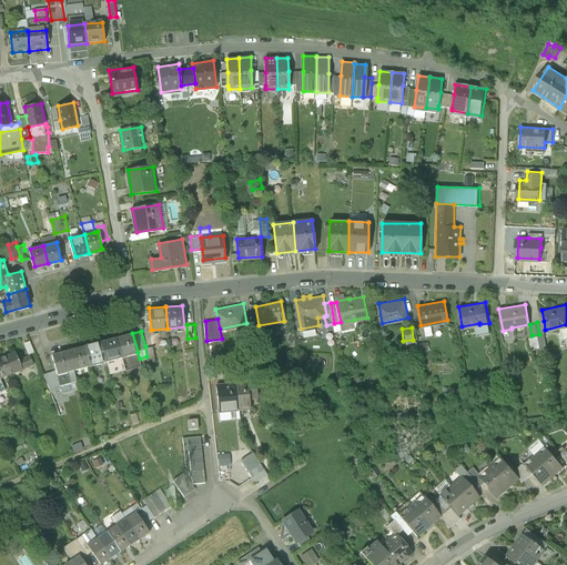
[(132,333),(117,336),(122,356),(138,352),(132,333)]
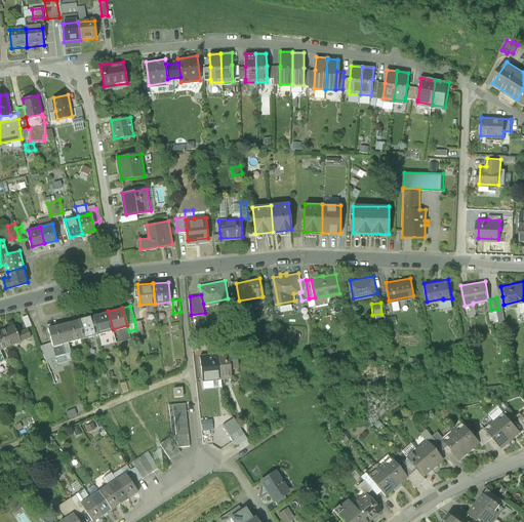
[(499,318),(498,309),(491,310),(492,319),(499,318)]
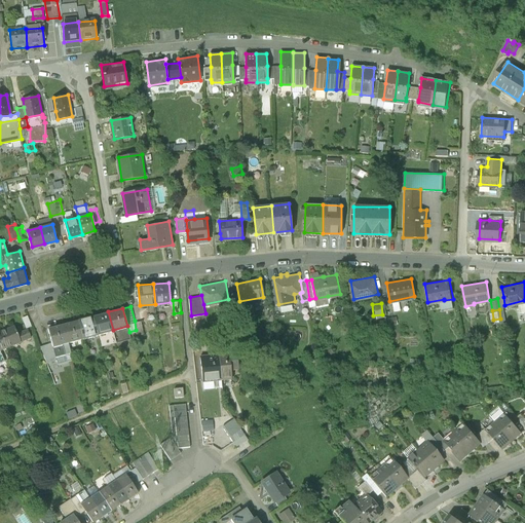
[(98,334),(113,330),(108,311),(92,315),(98,334)]
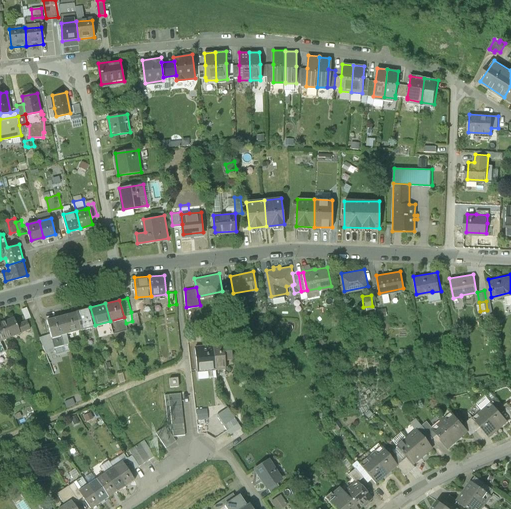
[(80,329),(95,325),(90,307),(76,311),(80,329)]
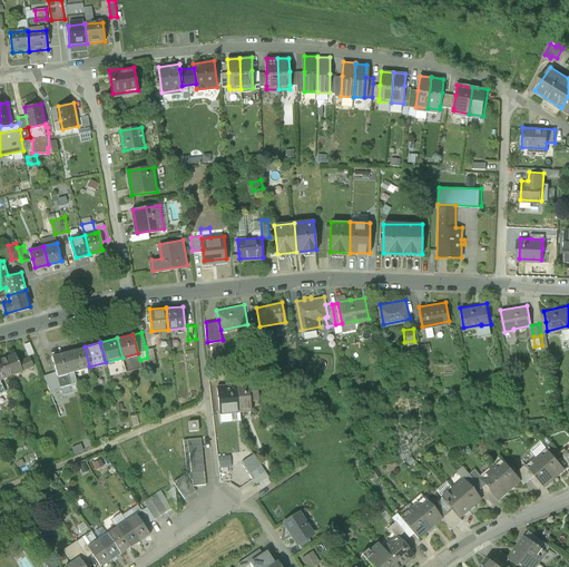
[(85,346),(68,351),(74,370),(89,367),(85,346)]
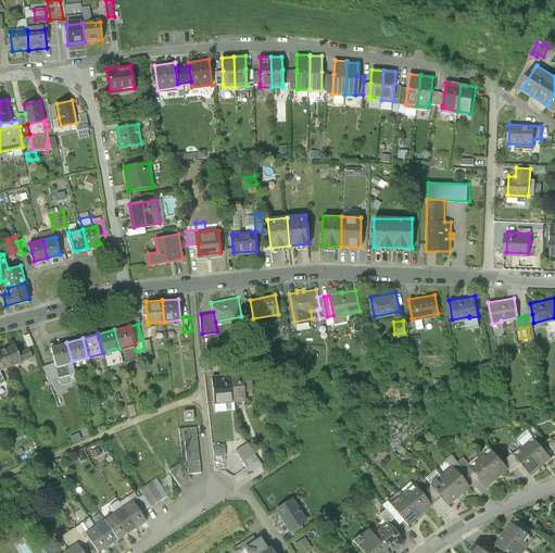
[(150,338),(142,339),(143,349),(144,353),(152,351),(150,338)]
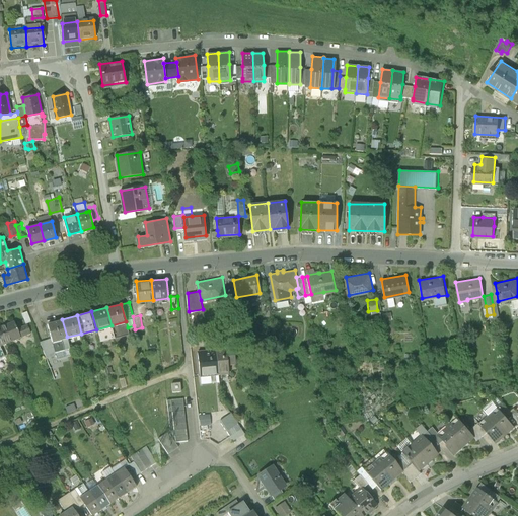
[(52,341),(67,337),(62,319),(48,323),(51,337),(52,341)]
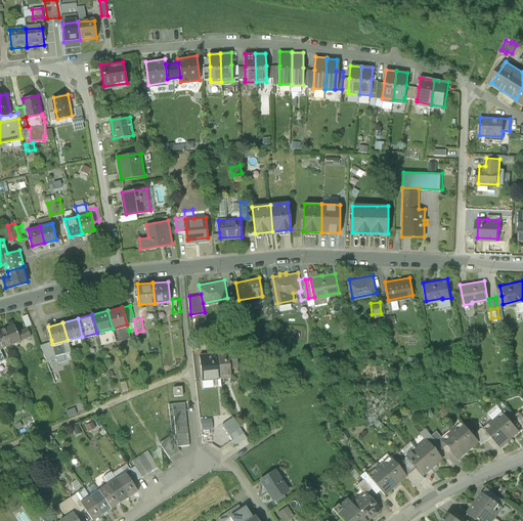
[(6,345),(20,340),(17,331),(14,323),(0,330),(6,345)]
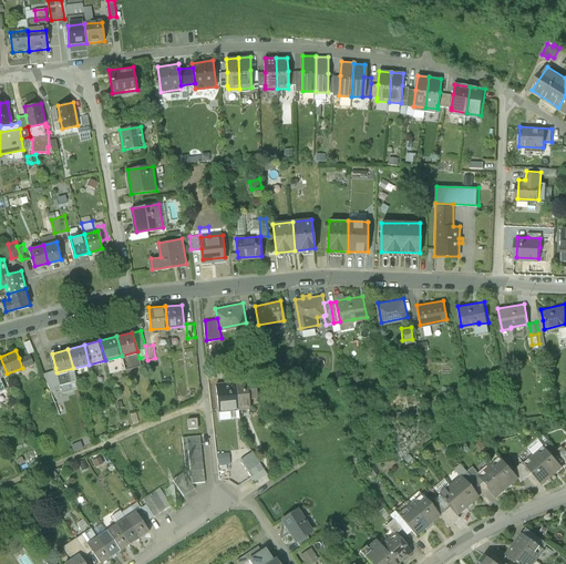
[(140,358),(137,351),(122,356),(125,369),(141,365),(140,358)]
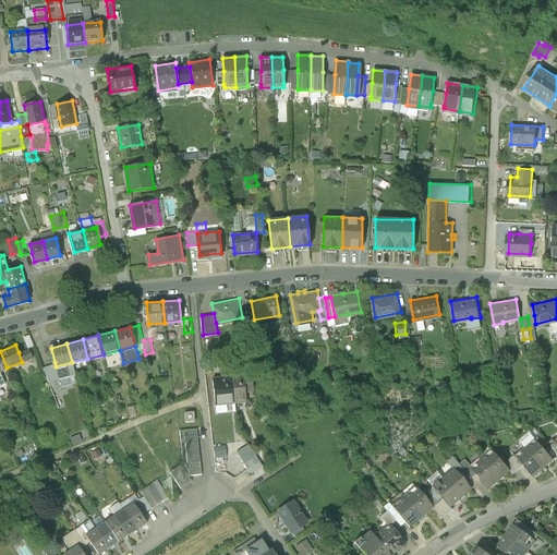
[(28,349),(19,352),(22,362),(33,358),(28,349)]
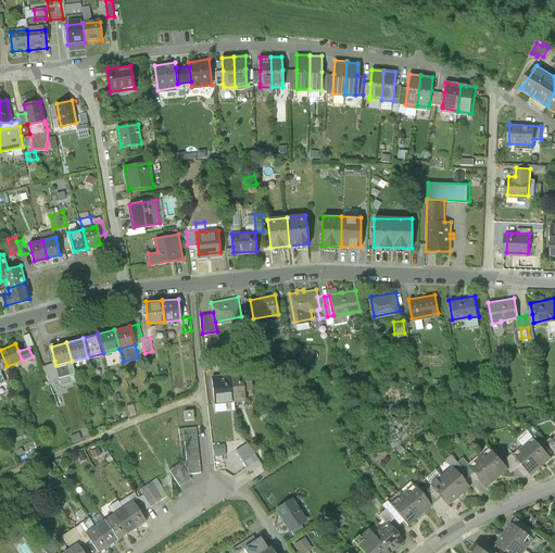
[(60,379),(59,377),(55,365),(54,361),(43,365),(50,382),(60,379)]
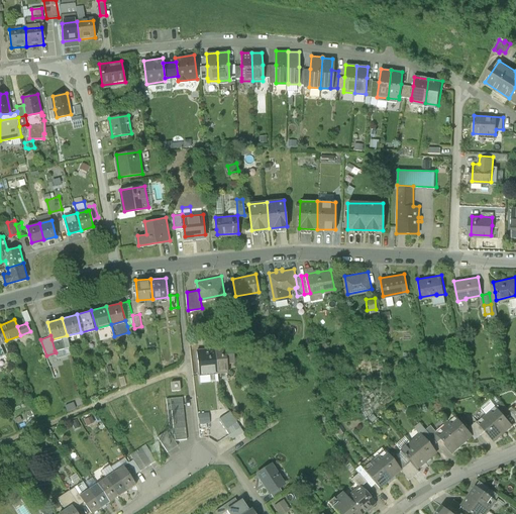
[(70,346),(67,335),(52,339),(55,350),(70,346)]
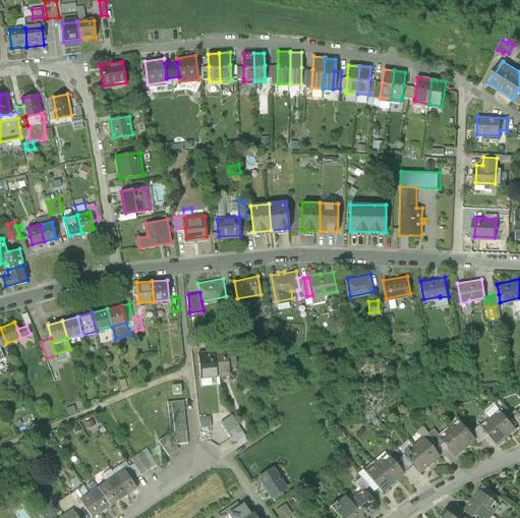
[(236,347),(228,348),(229,363),(237,362),(236,347)]
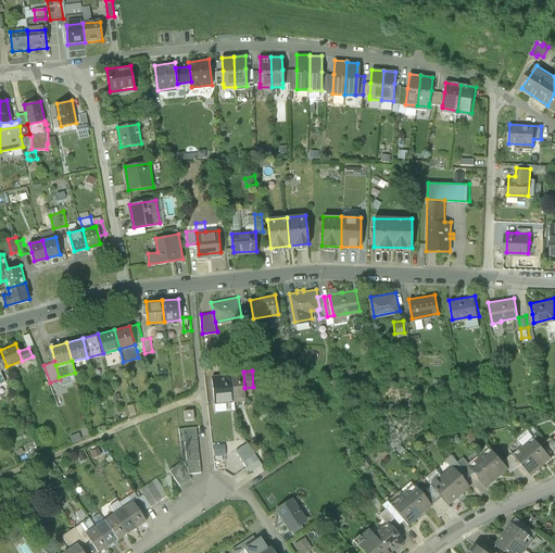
[(243,372),(231,373),(235,399),(246,398),(244,388),(243,372)]
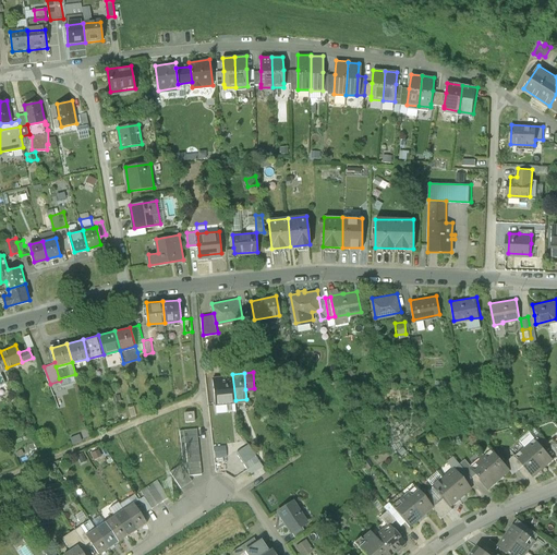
[(225,401),(235,400),(232,374),(221,375),(225,401)]
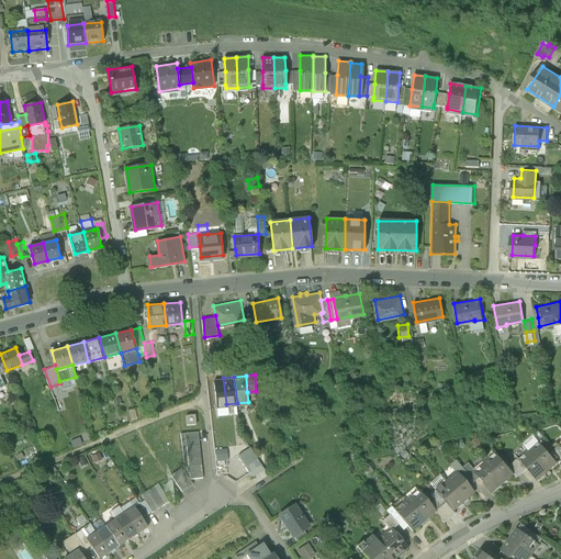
[(197,423),(195,413),(187,414),(187,424),(197,423)]
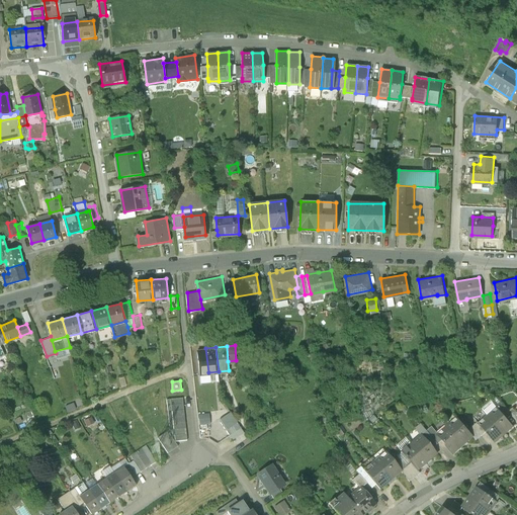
[(183,398),(166,400),(170,430),(171,430),(172,436),(175,435),(176,441),(188,439),(183,398)]
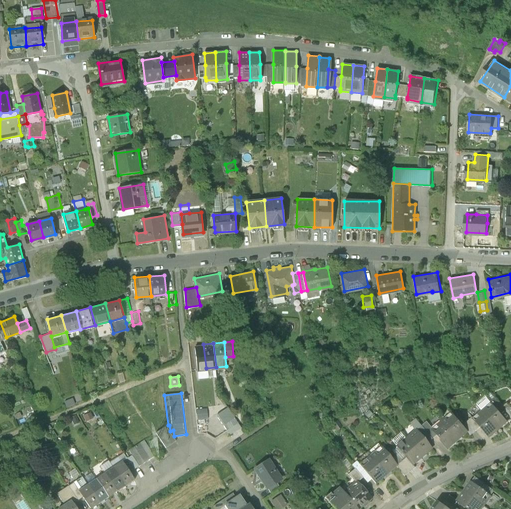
[(492,398),(493,400),(499,407),(502,404),(495,395),(492,398)]
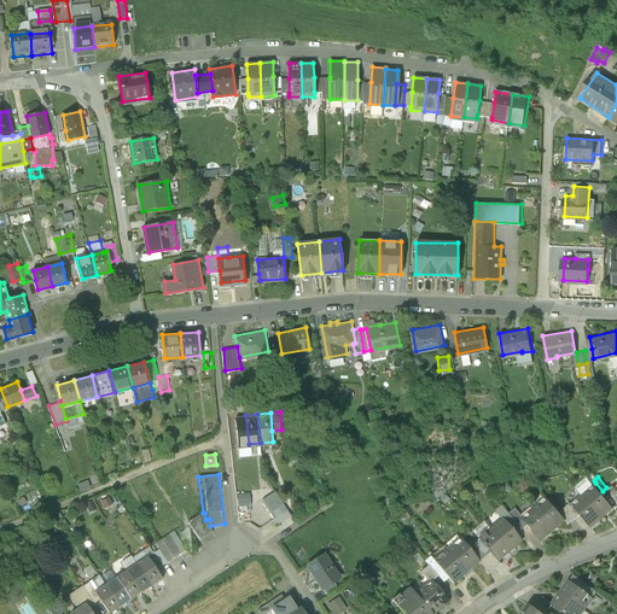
[(595,483),(583,492),(603,514),(613,504),(603,491),(595,483)]
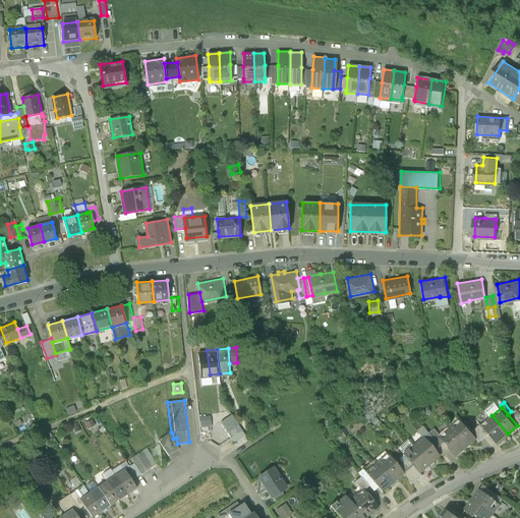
[(498,442),(508,434),(492,415),(482,422),(482,423),(489,432),(498,442)]
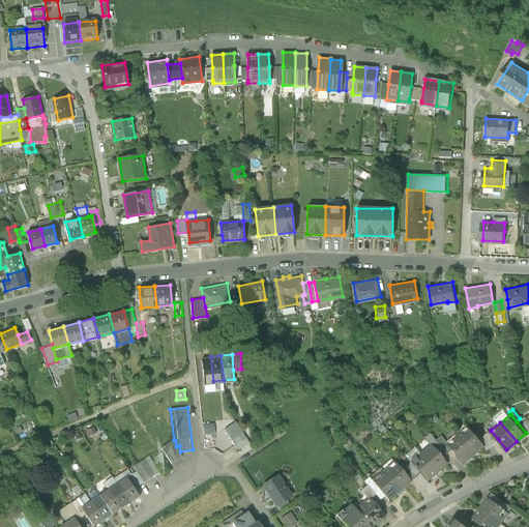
[(83,430),(86,435),(95,430),(93,425),(83,430)]
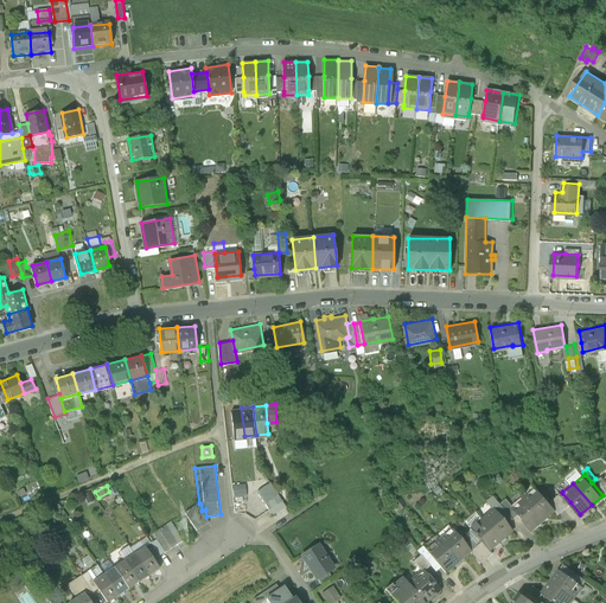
[(536,487),(525,496),(543,518),(555,508),(549,501),(536,487)]
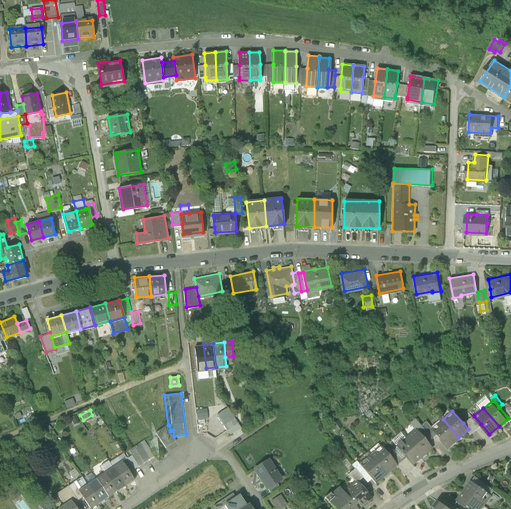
[(76,413),(72,416),(75,423),(80,420),(76,413)]
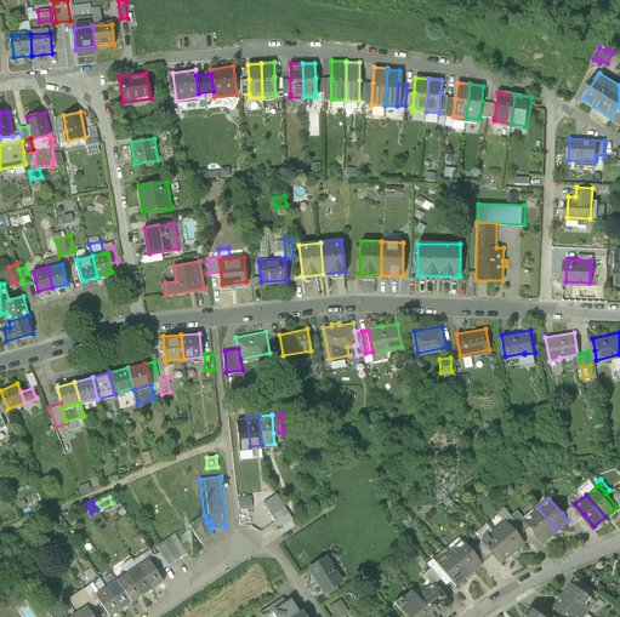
[(574,502),(568,507),(578,519),(584,514),(575,504),(575,503),(574,502)]
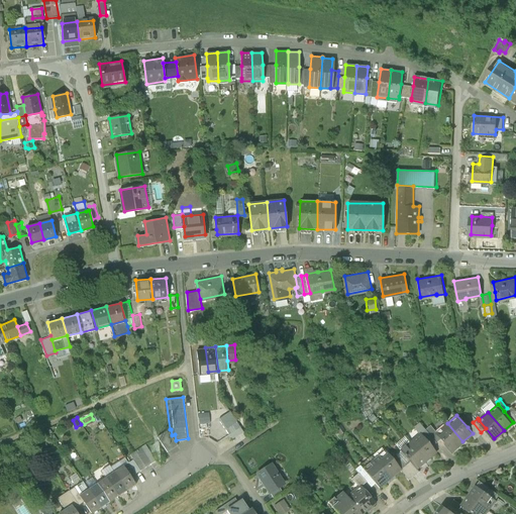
[(248,434),(237,419),(226,427),(236,442),(248,434)]
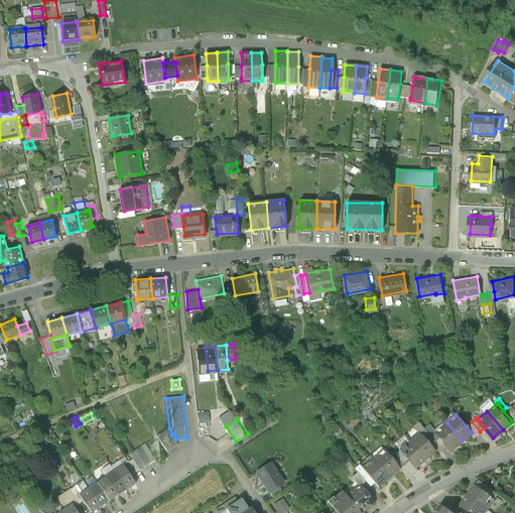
[(414,423),(417,426),(419,431),(420,431),(425,426),(426,426),(420,419),(414,423)]
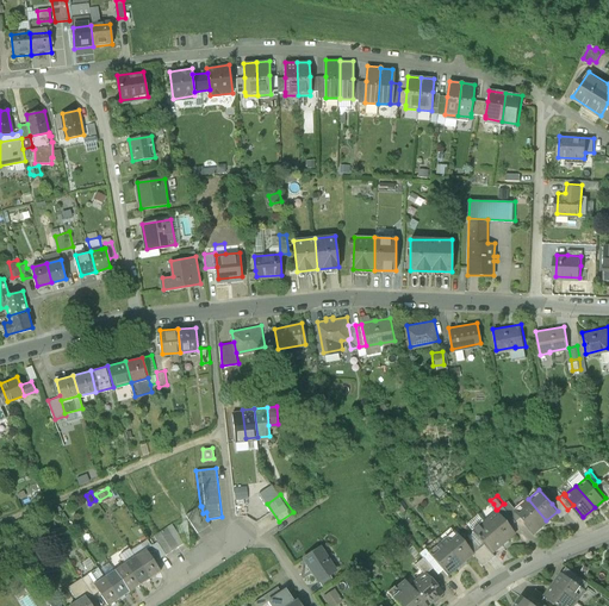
[(561,516),(567,510),(558,498),(552,504),(558,511),(561,516)]
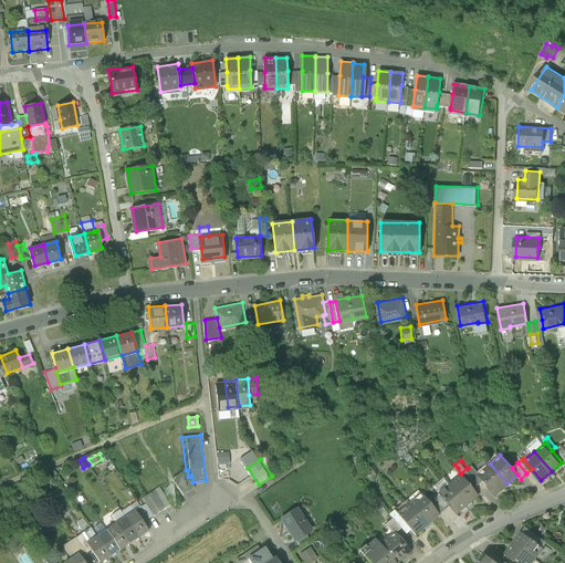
[(468,468),(467,468),(479,482),(483,478),(479,472),(480,471),(472,464),(468,468)]
